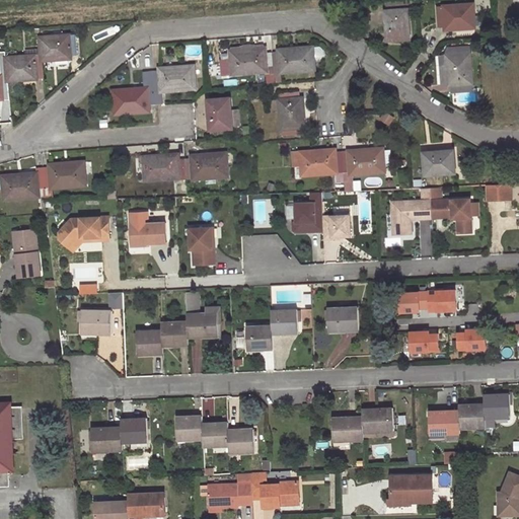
[(405,0),(386,1),(387,11),(409,9),(418,9),(417,0),(405,0)]
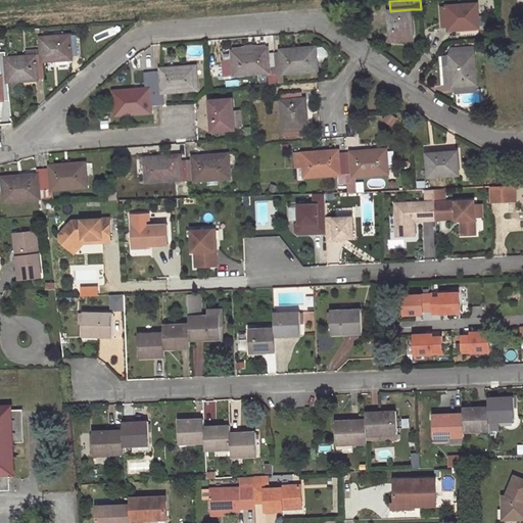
[(478,4),(440,6),(442,28),(448,27),(449,30),(479,28),(478,4)]
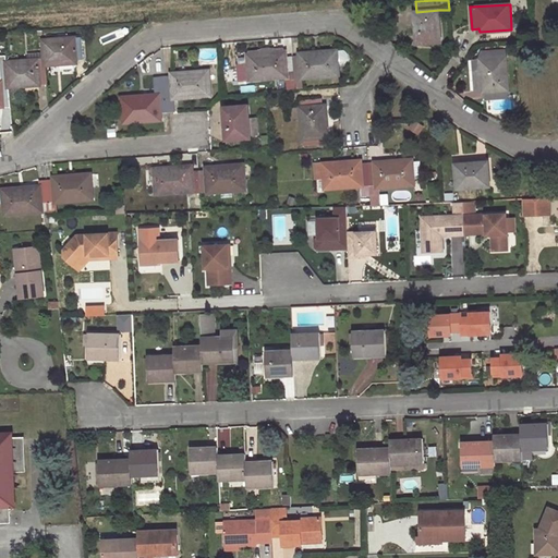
[(439,10),(416,12),(419,44),(441,41),(439,10)]
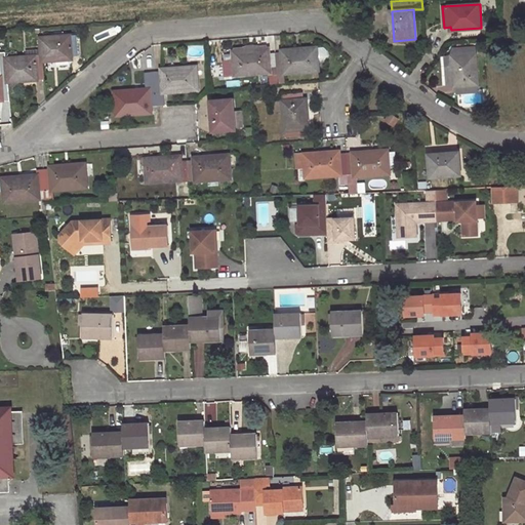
[(1,77),(0,77),(0,101),(4,101),(3,97),(10,97),(8,82),(38,79),(38,77),(45,76),(44,62),(73,59),(73,56),(79,55),(77,35),(41,38),(41,48),(26,50),(26,56),(0,58),(1,77)]
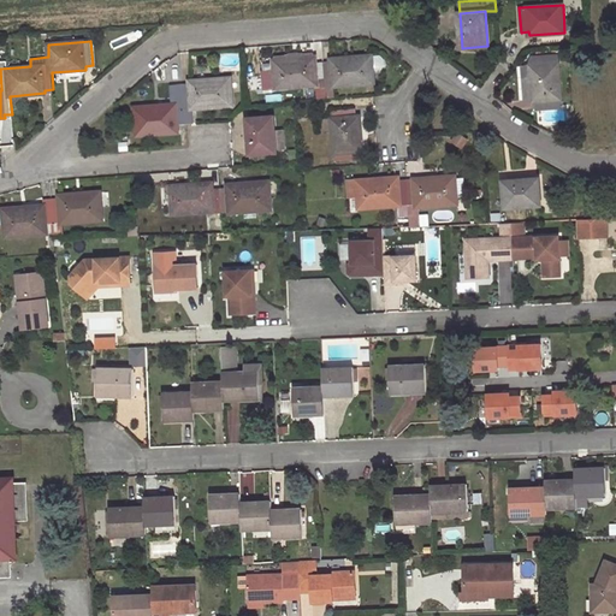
[(315,58),(274,61),(276,73),(277,88),(317,86),(318,100),(335,98),(335,87),(373,83),(372,71),(381,71),(384,67),(384,59),(380,55),(331,59),(331,61),(315,64),(315,58)]
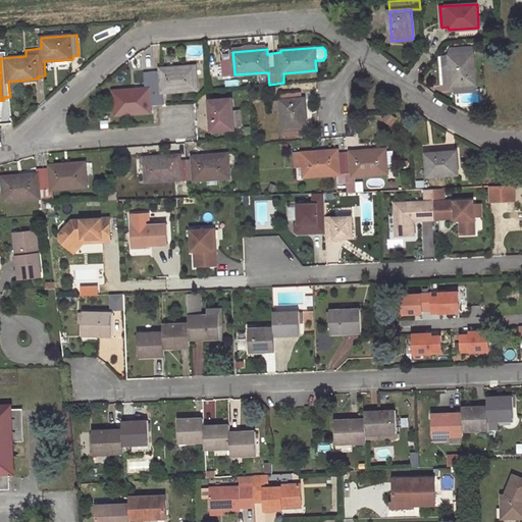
[(472,47),(452,49),(453,56),(451,56),(453,86),(455,86),(456,92),(476,91),(472,47)]
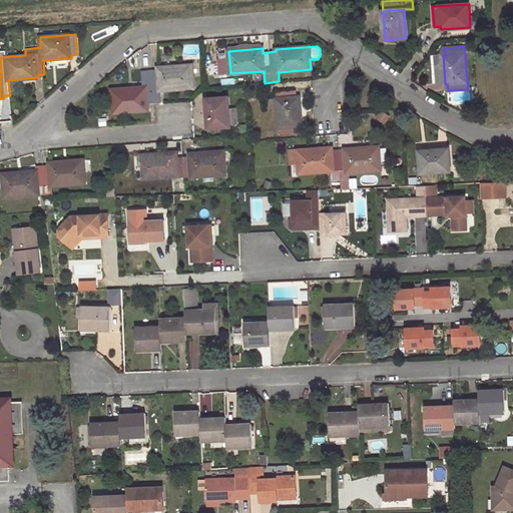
[(230,73),(229,61),(221,61),(221,64),(219,64),(220,72),(222,71),(222,74),(230,73)]
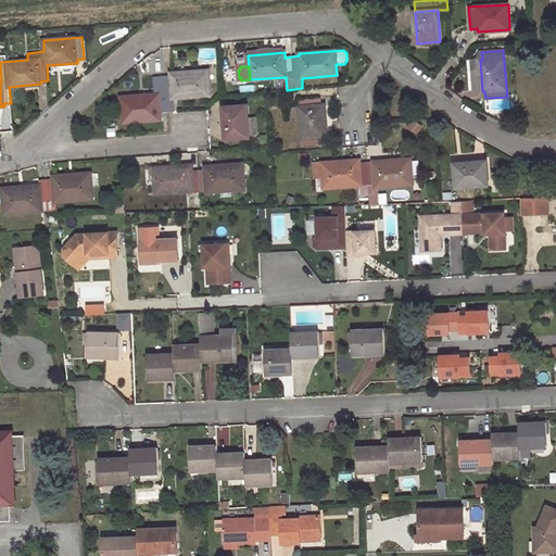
[(159,95),(122,97),(124,123),(161,119),(161,112),(176,111),(175,98),(211,95),(209,71),(171,74),(172,76),(159,77),(159,95)]
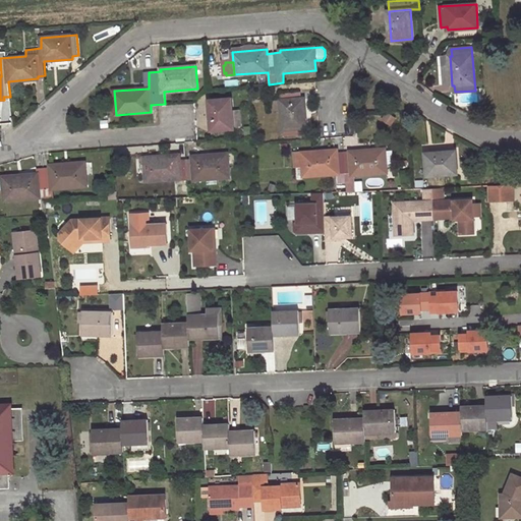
[(300,92),(280,94),(283,136),(304,134),(303,128),(306,127),(304,99),(301,99),(300,92)]
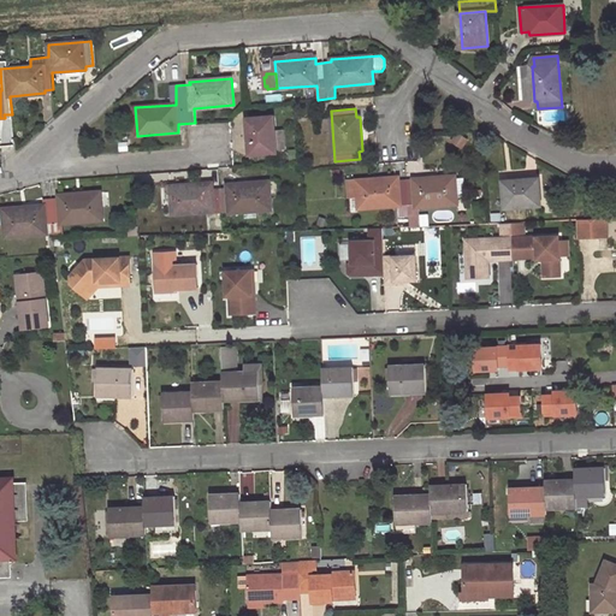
[(273,117),(248,119),(250,154),(276,152),(273,117)]
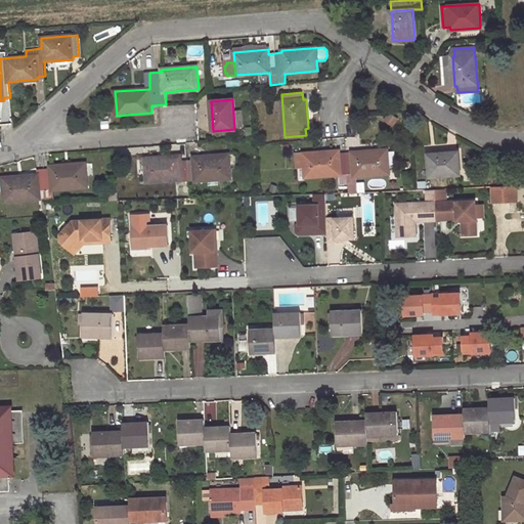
[(459,153),(429,155),(431,176),(460,174),(459,153)]
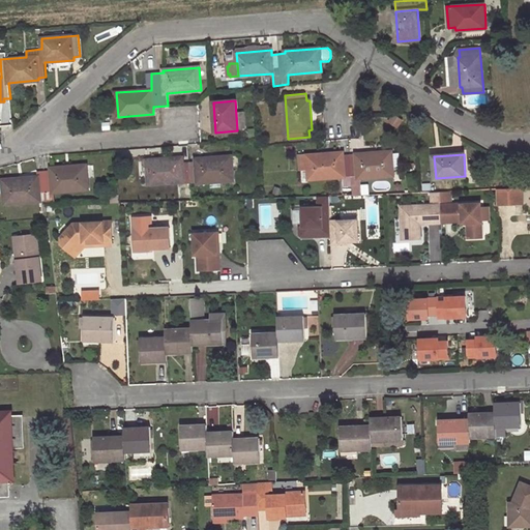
[(182,157),(147,160),(149,184),(184,181),(184,184),(233,181),(231,157),(197,159),(197,163),(182,164),(182,157)]
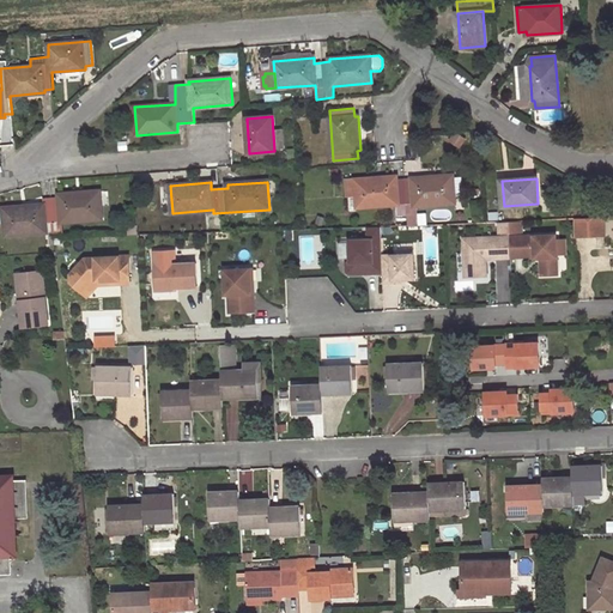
[(44,205),(4,208),(6,236),(54,231),(54,223),(102,219),(99,192),(60,194),(60,198),(43,199),(44,205)]
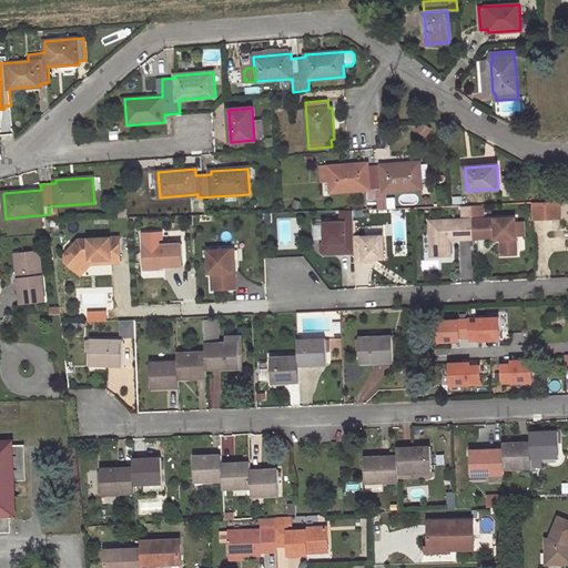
[(560,201),(531,203),(533,219),(560,217),(560,201)]
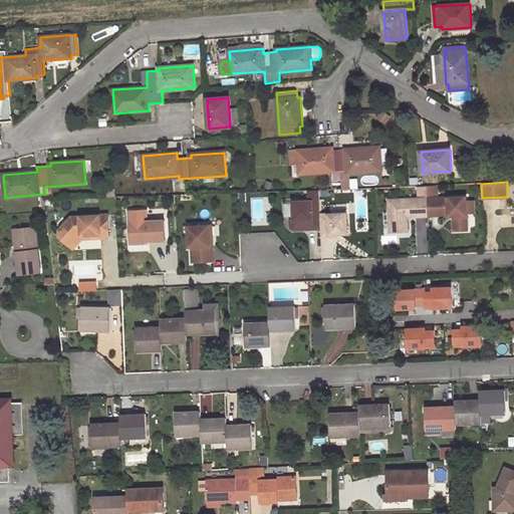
[(105,188),(105,198),(115,197),(115,187),(105,188)]
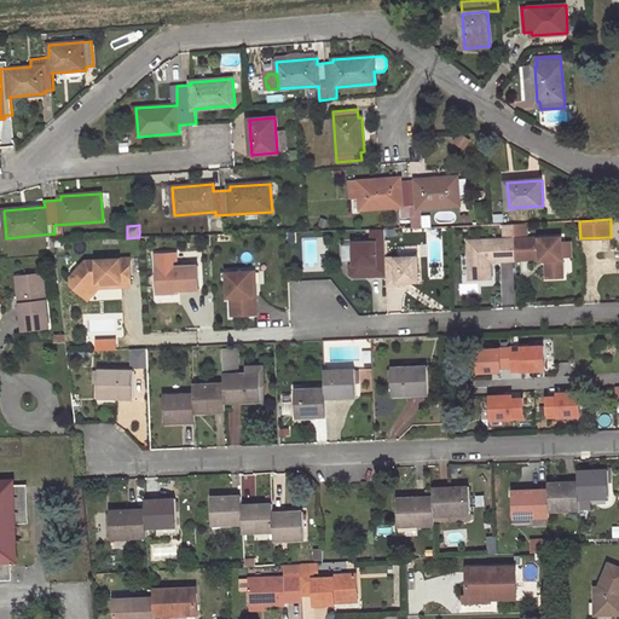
[(561,237),(515,239),(515,260),(541,259),(541,260),(545,260),(547,278),(563,277),(561,237)]
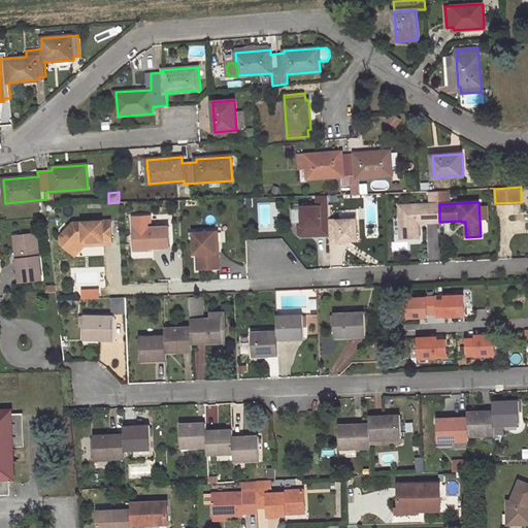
[(439,222),(439,204),(399,205),(400,240),(419,239),(418,224),(439,223),(439,222)]
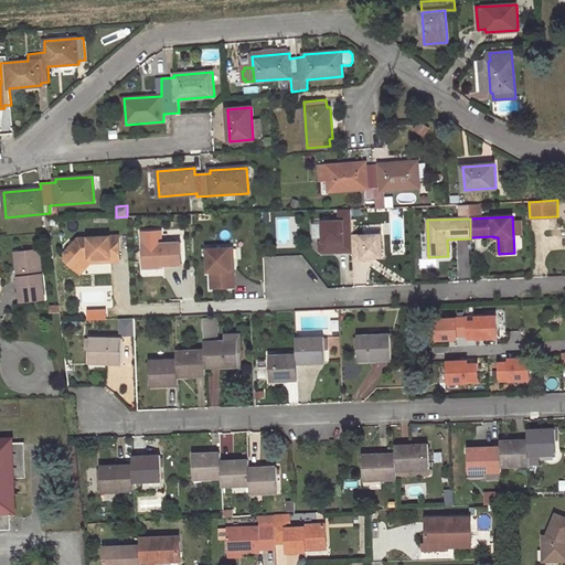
[(351,237),(351,232),(343,232),(342,222),(322,223),(323,243),(319,243),(320,252),(321,254),(352,253),(351,237)]
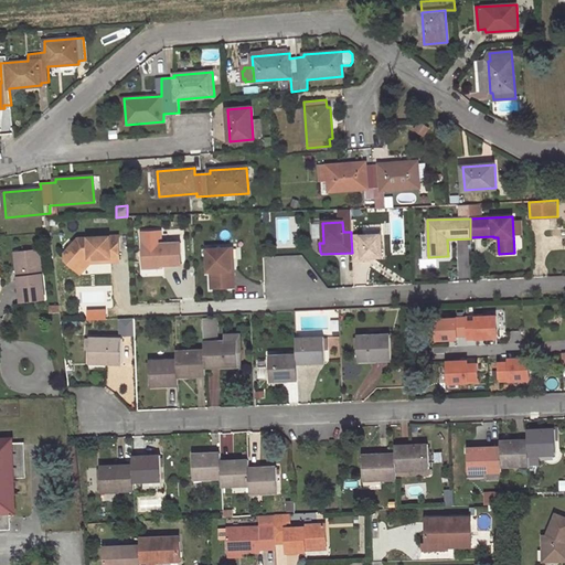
[(381,235),(351,237),(352,253),(352,262),(370,260),(370,258),(381,257),(381,235)]
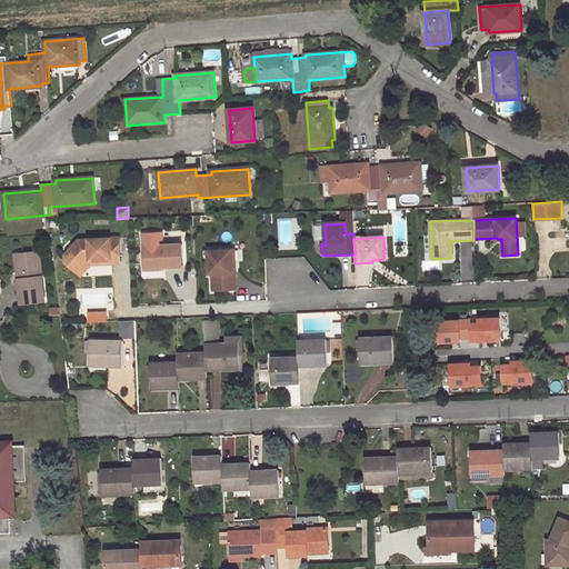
[(79,241),(66,256),(66,262),(77,272),(86,261),(95,260),(100,265),(120,263),(119,238),(89,240),(79,241)]
